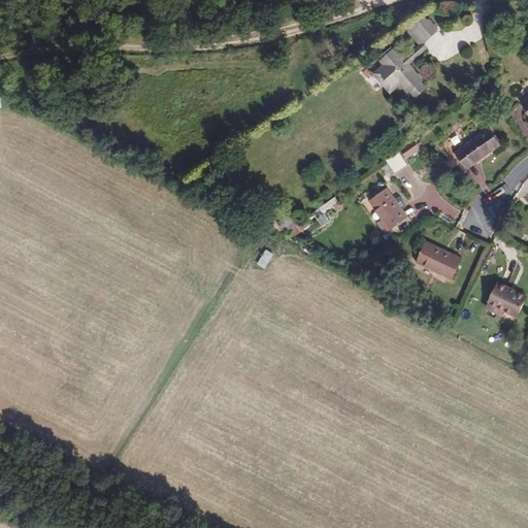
[(409,33),(420,48),(436,36),(436,34),(431,27),(430,27),(426,22),(409,33)]
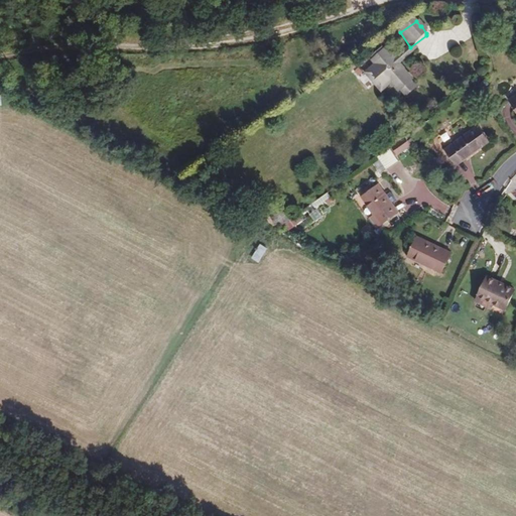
[(414,51),(410,47),(392,60),(396,66),(414,51)]
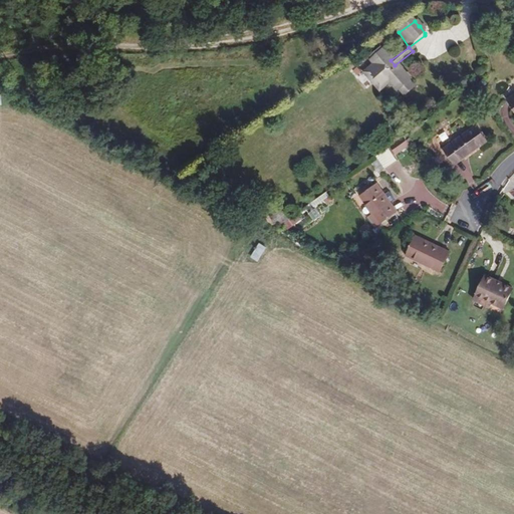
[(395,65),(391,60),(382,49),(379,51),(377,48),(368,54),(370,57),(368,59),(371,63),(365,68),(364,75),(372,86),(376,86),(384,81),(393,92),(395,90),(399,96),(408,89),(404,84),(407,82),(399,71),(401,69),(398,66),(396,67),(395,65)]
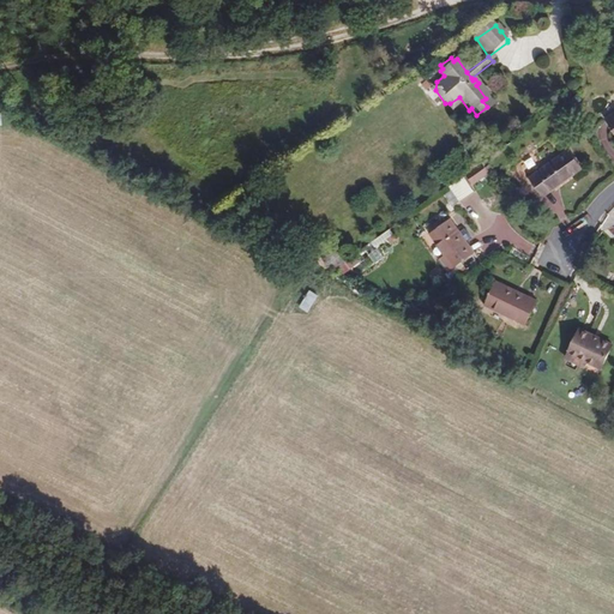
[(613,114),(602,121),(613,140),(613,114)]
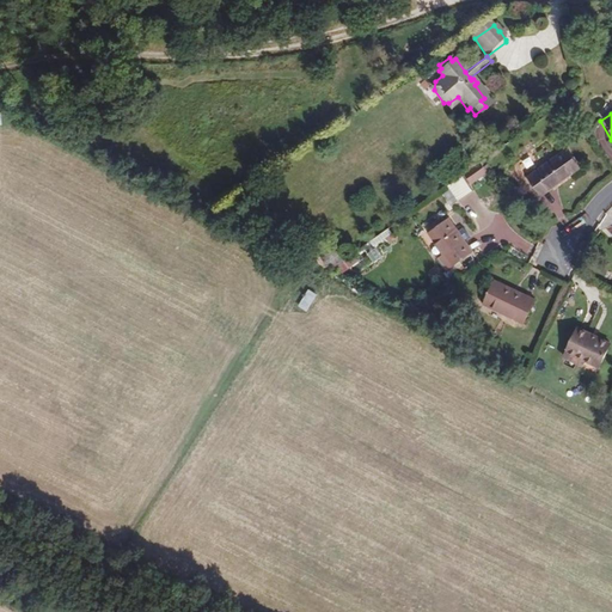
[(567,150),(519,183),(537,208),(585,173),(567,150)]
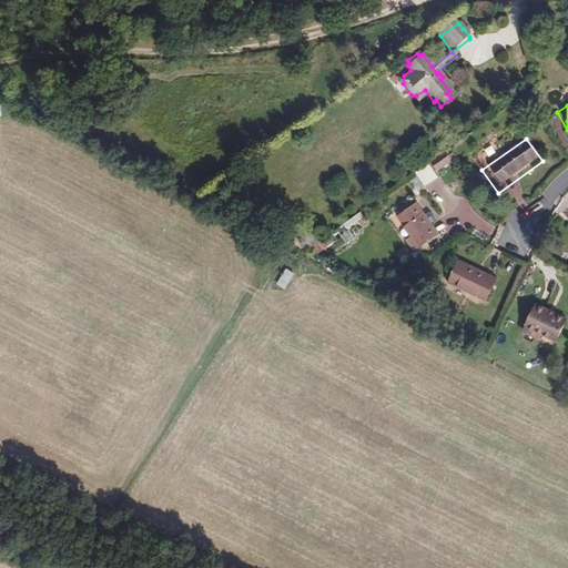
[(434,175),(450,163),(446,156),(429,169),(434,175)]
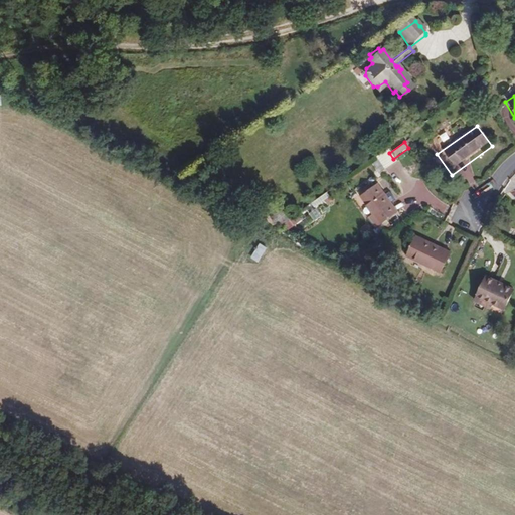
[(373,215),(380,224),(394,215),(387,206),(390,204),(377,186),(361,197),(373,215)]
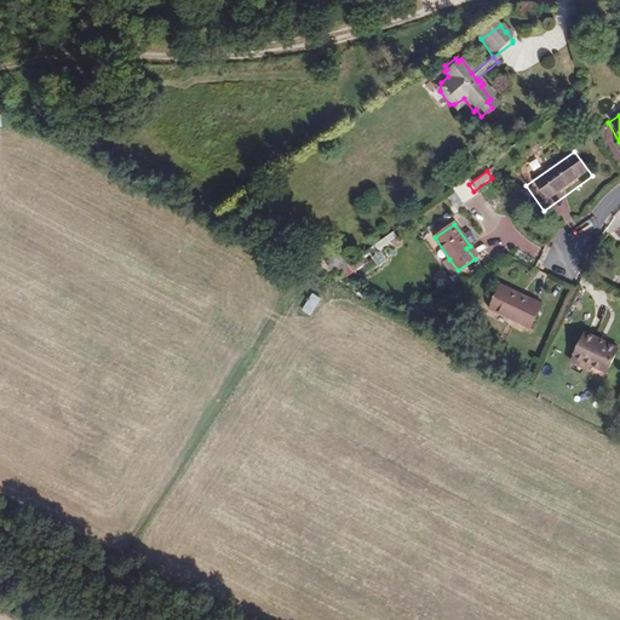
[(394,231),(377,244),(382,250),(399,237),(394,231)]
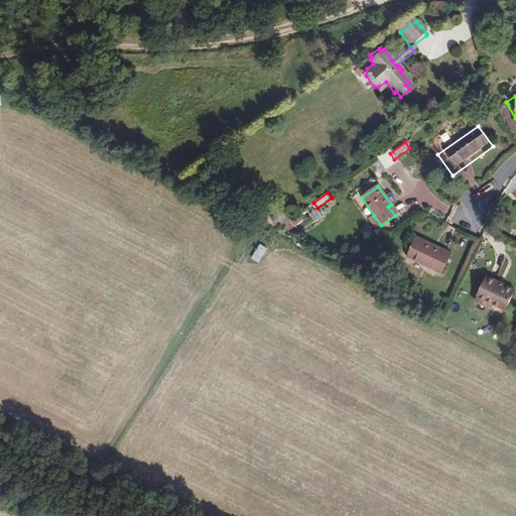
[(306,219),(298,208),(290,214),(285,208),(275,214),(287,231),(306,219)]
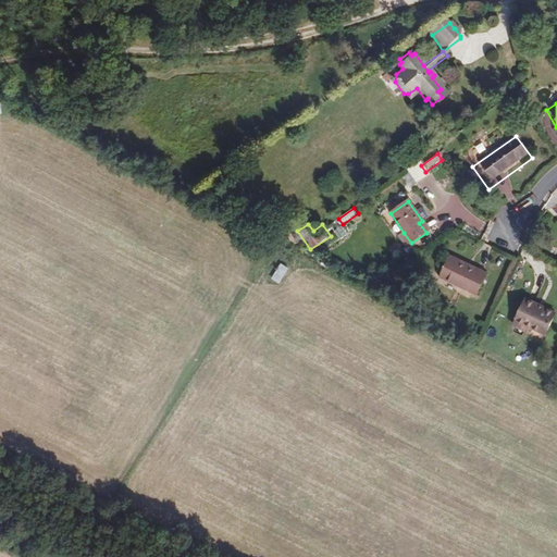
[(407,247),(411,243),(404,233),(399,236),(407,247)]
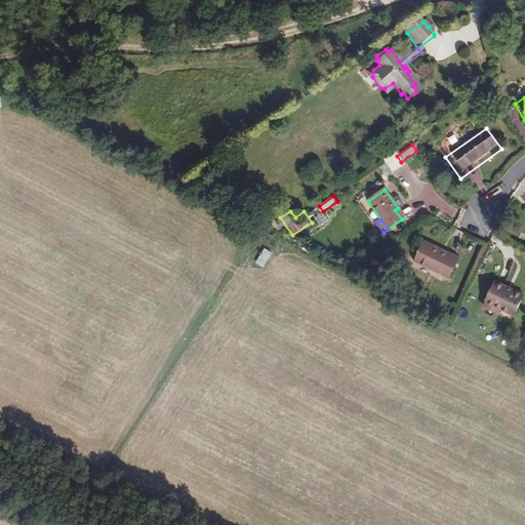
[(458,257),(425,241),(415,259),(449,276),(458,257)]
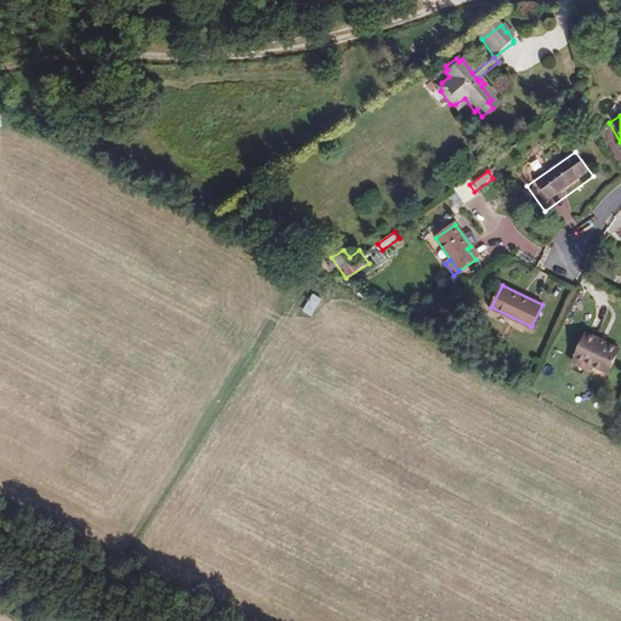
[(313,292),(305,311),(314,314),(322,296),(313,292)]
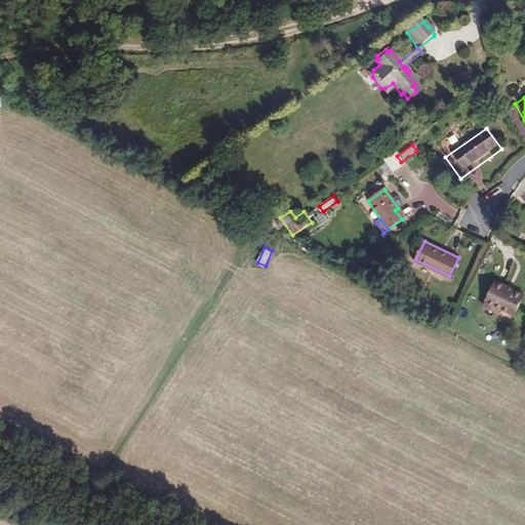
[(514,318),(523,298),(494,285),(483,309),(492,313),(494,309),(514,318)]
